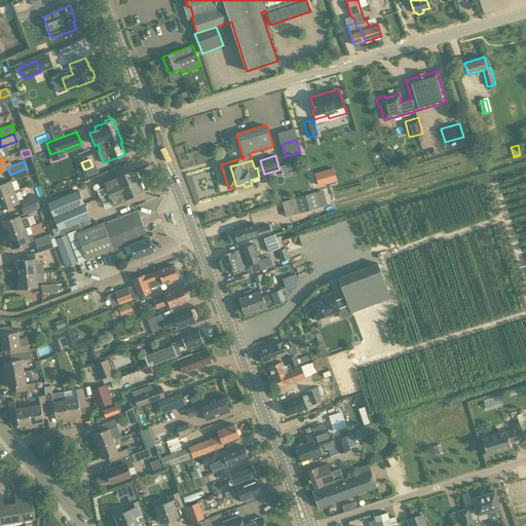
[(29,175),(26,168),(10,175),(12,181),(26,176),(29,175)]
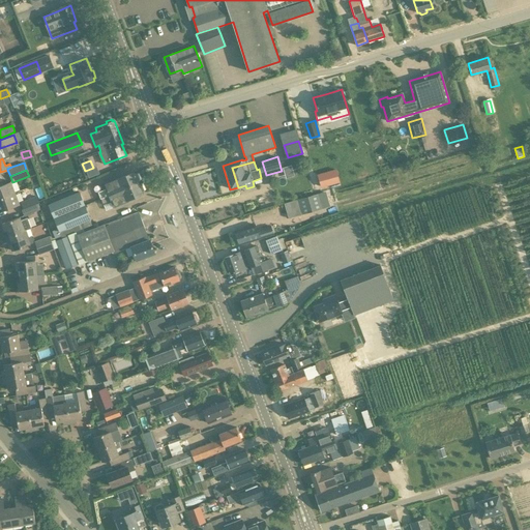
[(335,171),(317,176),(321,188),(340,183),(335,171)]
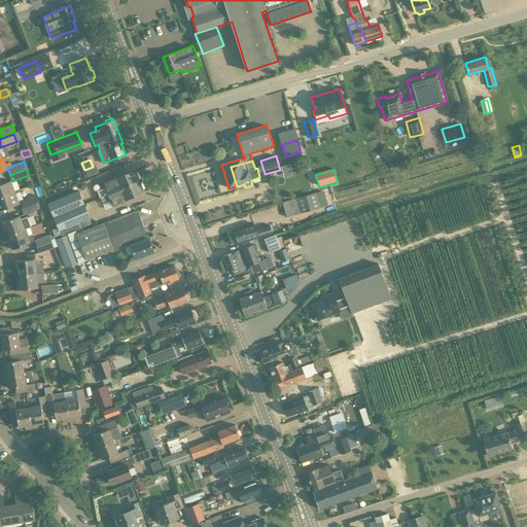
[(98,191),(100,198),(138,182),(137,180),(139,179),(136,172),(134,173),(134,171),(112,180),(111,179),(104,182),(106,187),(98,191)]
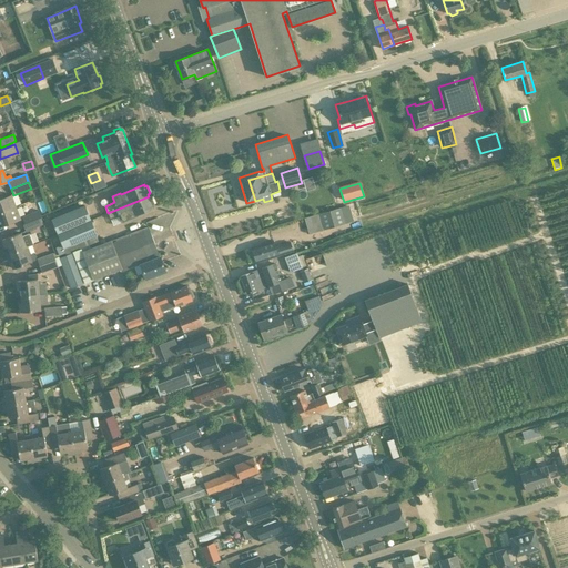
[(0,212),(16,206),(11,195),(3,198),(2,195),(0,196),(0,212)]
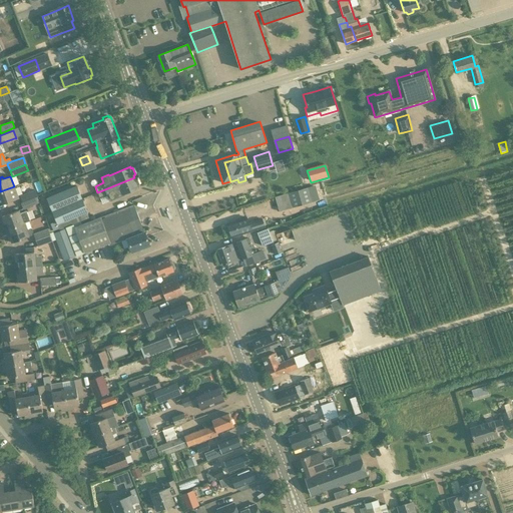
[(134,177),(97,192),(100,198),(108,195),(110,200),(118,197),(118,196),(138,187),(138,185),(139,184),(136,177),(135,178),(134,177)]
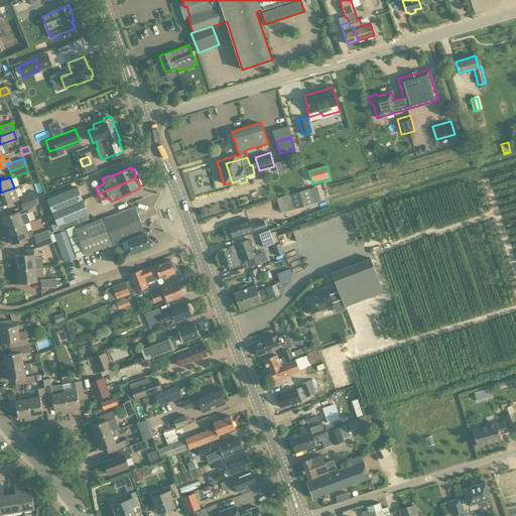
[(52,213),(83,200),(78,186),(46,199),(52,213)]
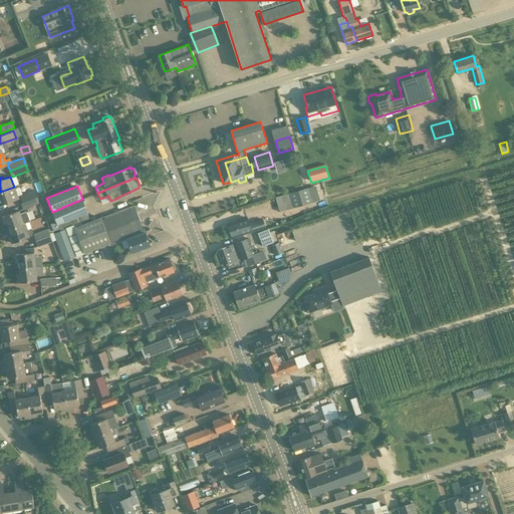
[(14,187),(0,192),(0,205),(5,203),(6,205),(12,203),(11,201),(18,198),(14,187)]
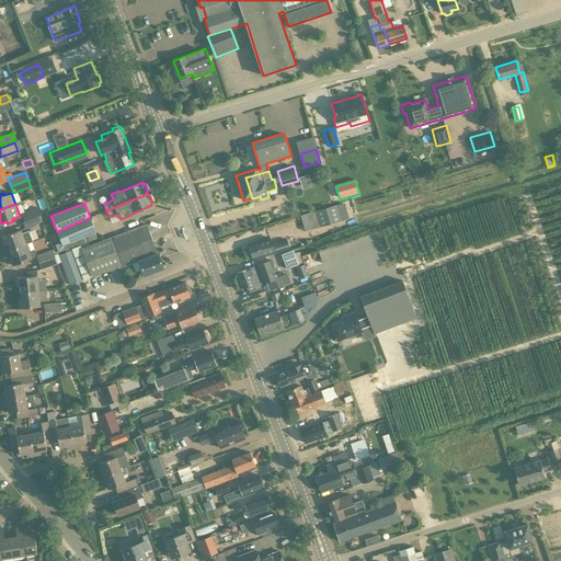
[(336,205),(316,210),(320,227),(341,220),(336,205)]
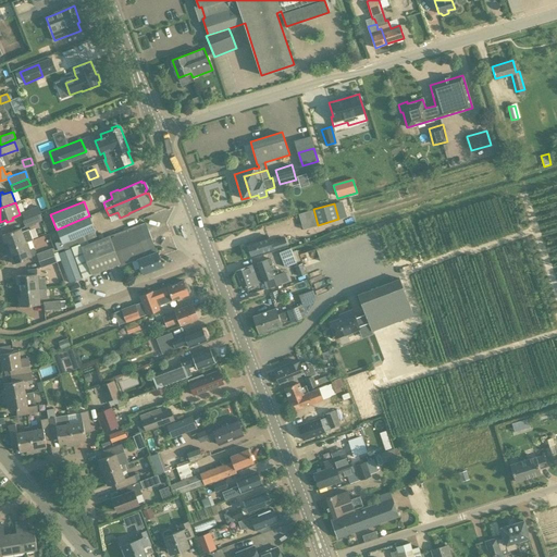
[(37,213),(41,212),(38,206),(22,212),(24,219),(37,213)]
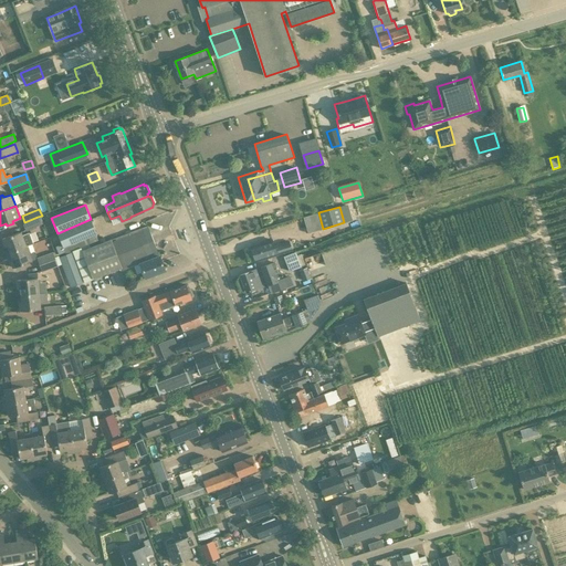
[(314,229),(310,215),(297,218),(302,232),(314,229)]
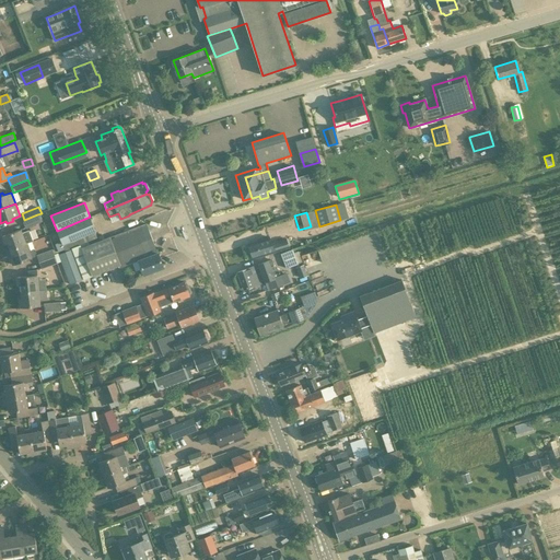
[(37,214),(24,220),(24,221),(23,222),(25,229),(41,222),(37,214)]
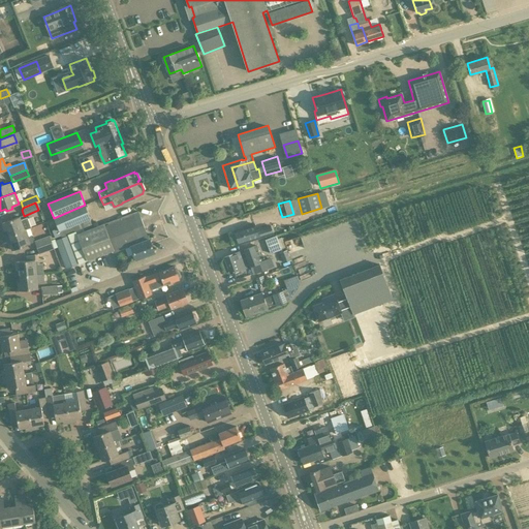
[(91,218),(85,205),(54,218),(59,231),(61,238),(88,226),(86,220),(91,218)]
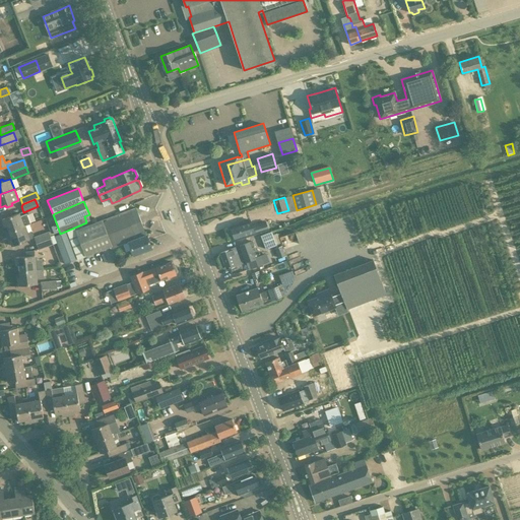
[(112,249),(129,242),(146,235),(136,207),(102,220),(75,230),(85,257),(112,247),(112,249)]
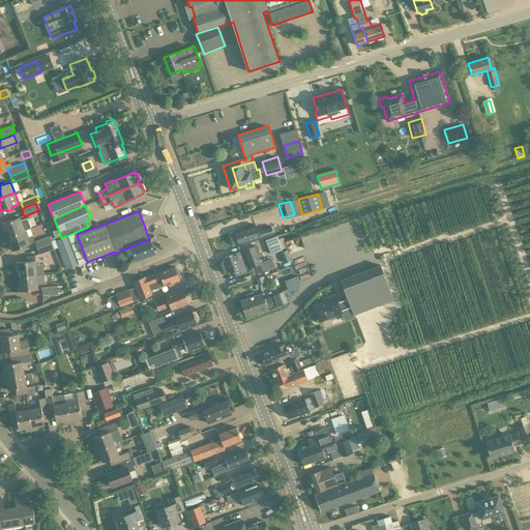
[(7,230),(10,236),(31,228),(28,218),(21,221),(20,216),(2,224),(5,231),(7,230)]
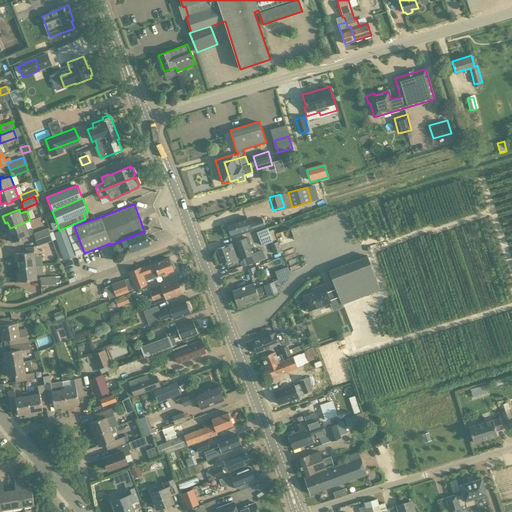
[(231,237),(250,230),(251,231),(264,227),(261,218),(248,222),(246,217),(227,223),(231,237)]
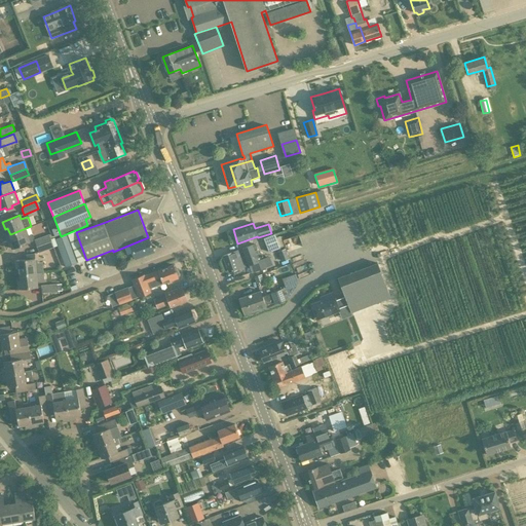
[(31,226),(10,234),(12,240),(9,241),(12,249),(33,241),(32,240),(33,238),(34,238),(33,234),(28,236),(25,229),(31,226)]
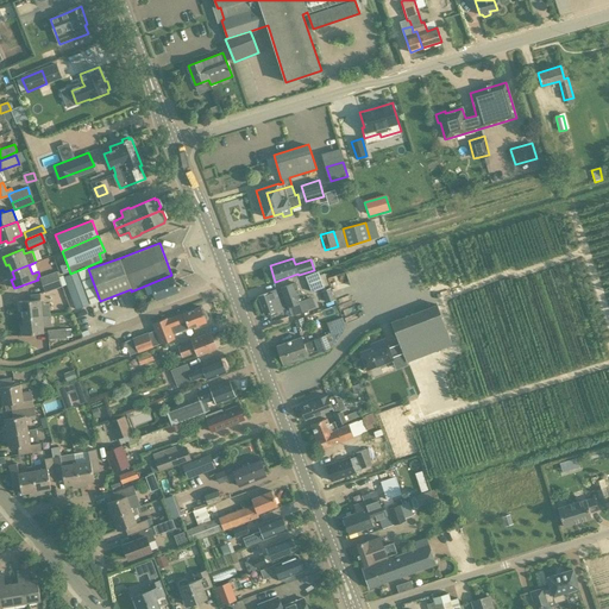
[(62,278),(61,276),(58,276),(56,271),(39,277),(42,286),(62,278)]
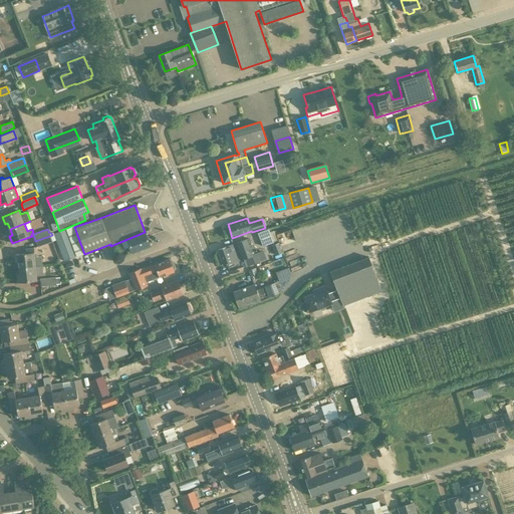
[(53,232),(51,233),(52,235),(54,241),(55,240),(63,261),(76,256),(66,229),(53,234),(53,232)]
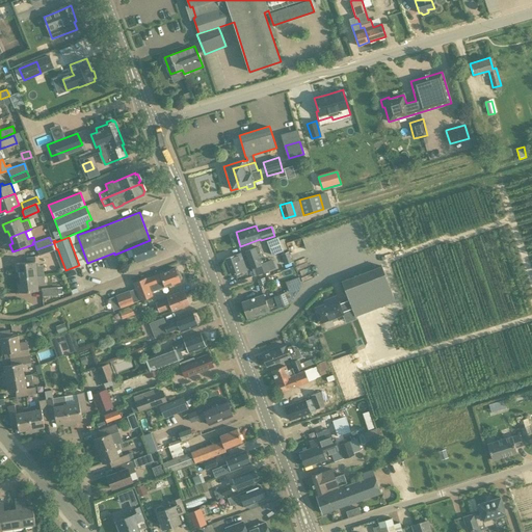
[(283,250),(277,237),(267,241),(272,255),(283,250)]
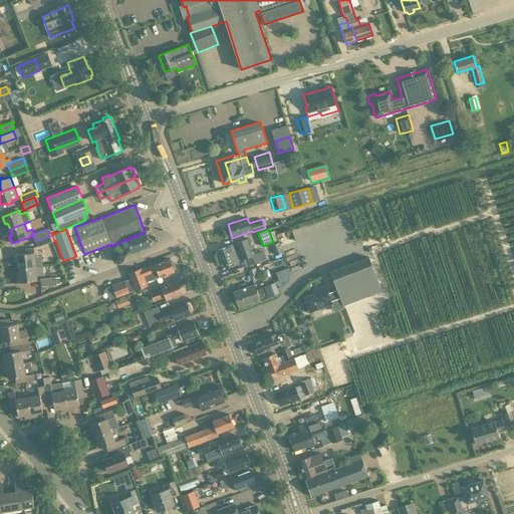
[(150,246),(145,233),(127,239),(133,252),(150,246)]
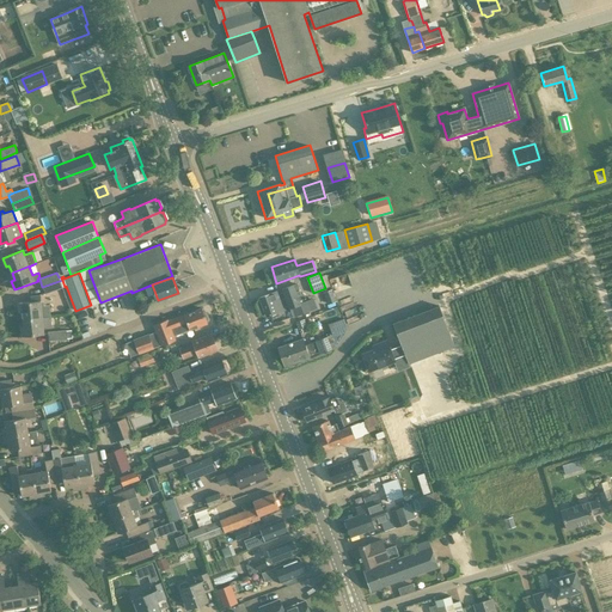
[(65,287),(62,280),(42,287),(46,294),(62,288),(65,287)]
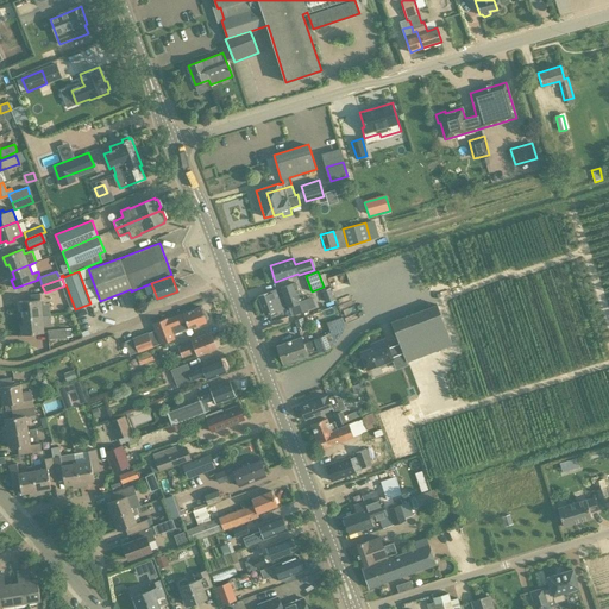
[(296,294),(299,293),(295,282),(258,295),(265,314),(270,313),(275,312),(271,301),(282,297),(282,299),(296,294)]
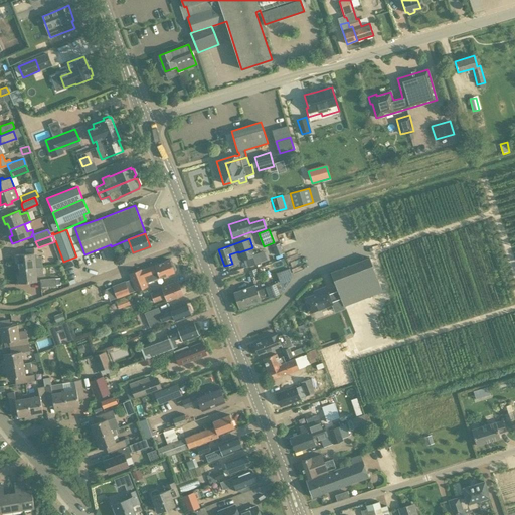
[(279,243),(273,246),(277,255),(283,253),(279,243)]
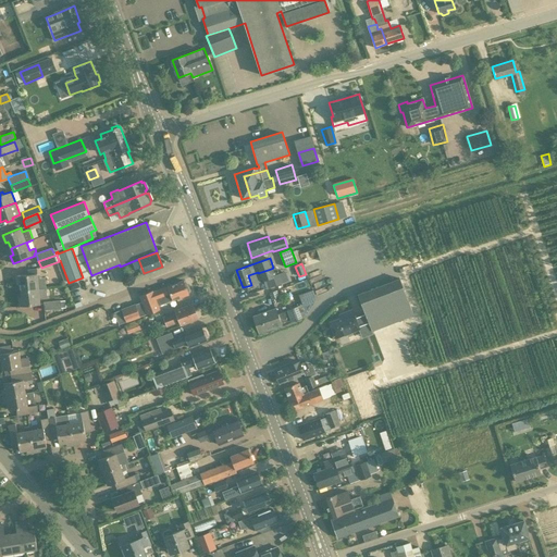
[(276,275),(273,268),(271,269),(258,273),(258,272),(248,275),(251,285),(252,284),(263,281),(267,288),(281,283),(281,282),(287,280),(285,272),(276,275)]
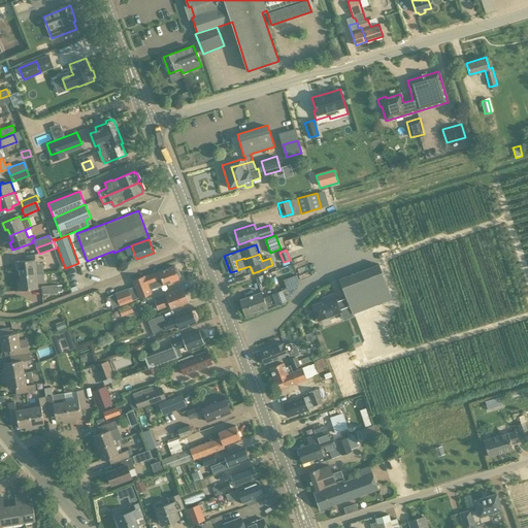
[(21,268),(22,275),(37,273),(35,256),(27,256),(27,260),(17,261),(18,268),(21,268)]
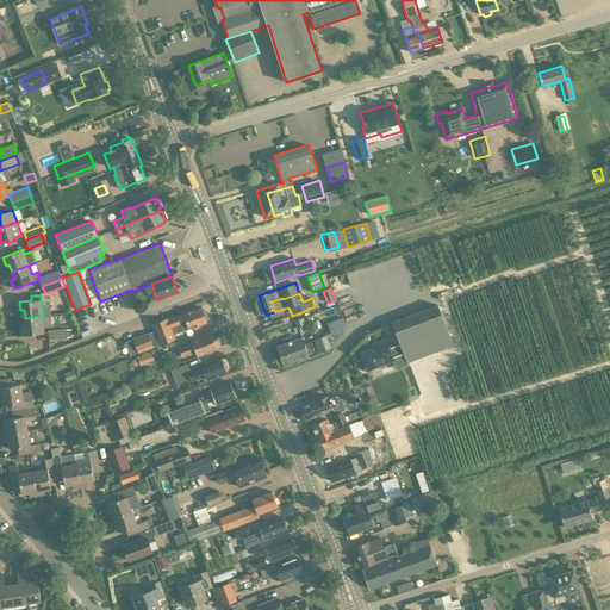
[(167,318),(154,324),(161,343),(174,338),(173,335),(207,322),(209,319),(207,313),(205,312),(203,313),(200,306),(167,319),(167,318)]
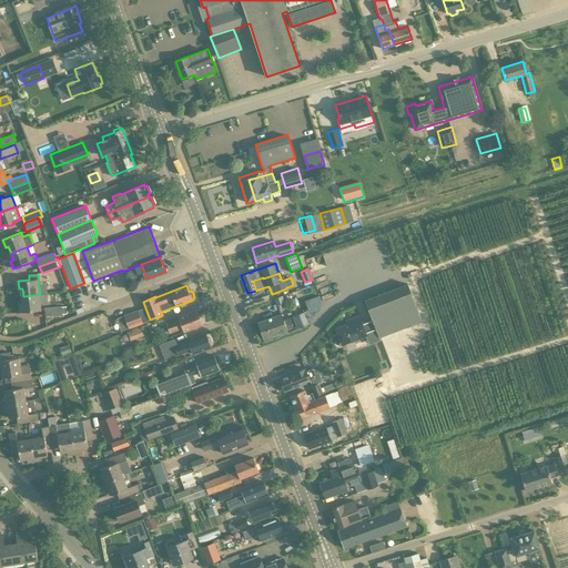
[(376,331),(379,340),(423,323),(408,286),(365,302),(373,322),(363,325),(358,315),(350,318),(352,324),(337,330),(343,345),(367,336),(366,334),(376,331)]
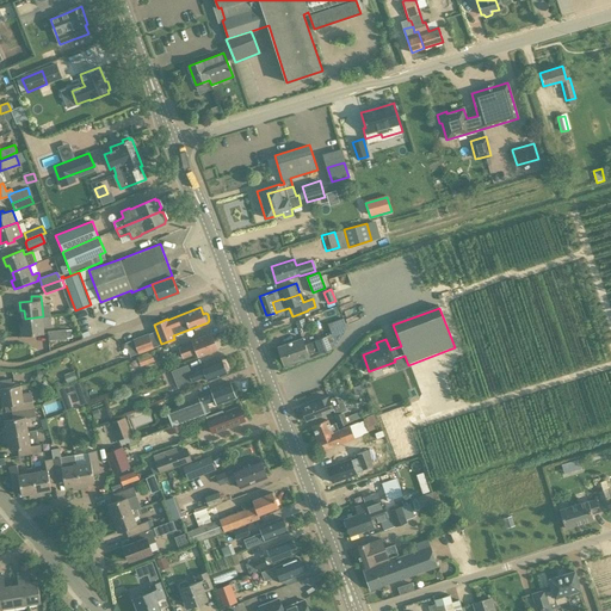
[(43,316),(25,319),(25,326),(22,327),(23,335),(44,333),(43,327),(51,327),(50,316),(43,316)]
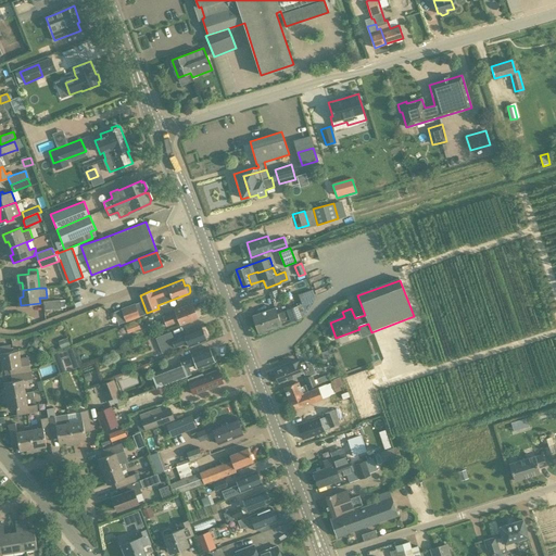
[(275,307),(253,316),(258,332),(281,325),(290,320),(300,317),(300,316),(306,314),(315,299),(312,290),(298,294),(302,305),(300,306),(297,307),(297,306),(287,311),(277,314),(275,307)]
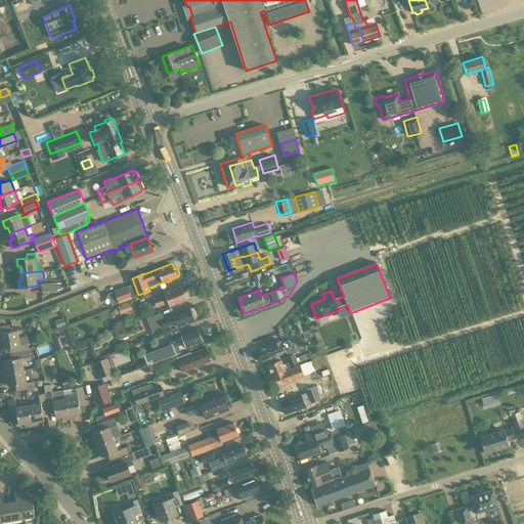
[(56,284),(56,282),(41,285),(42,292),(57,290),(56,284)]
